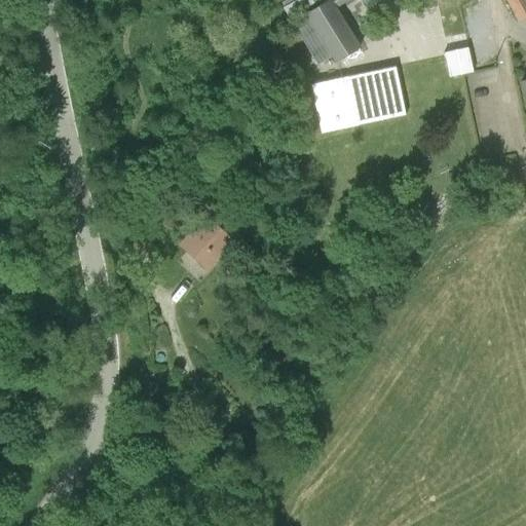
[(314,2),(312,0),(283,0),(280,2),(283,5),(280,6),(288,17),(314,2)]
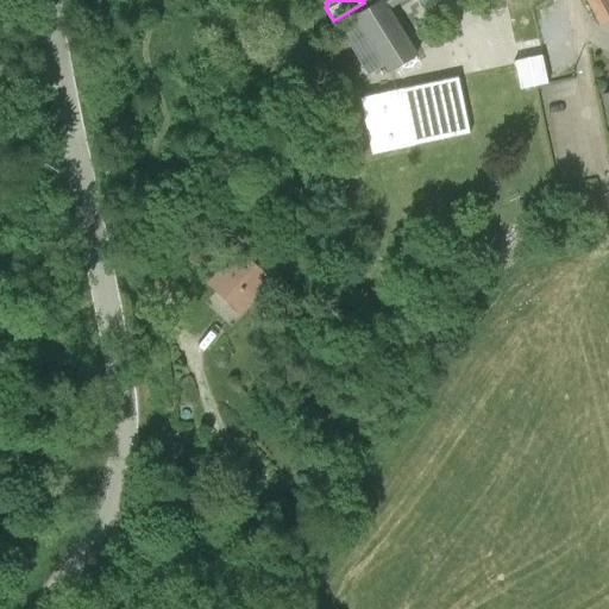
[(362,0),(364,2),(366,6),(350,17),(352,20),(339,30),(366,74),(382,64),(387,73),(415,54),(388,8),(400,0),(362,0)]
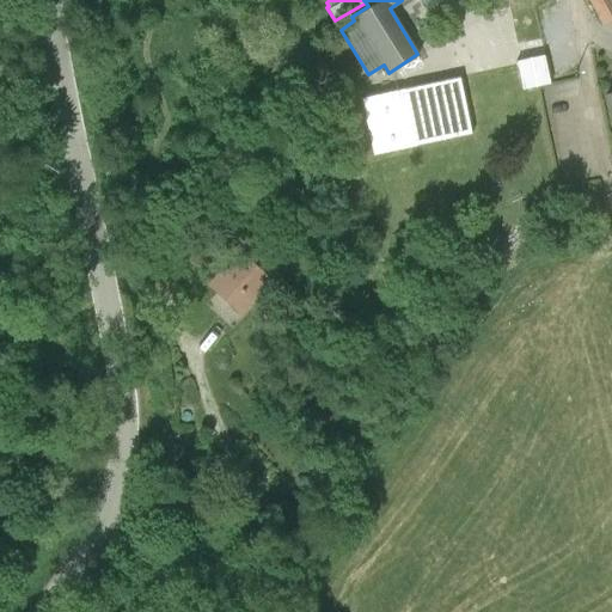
[(611,0),(589,0),(601,19),(611,13),(611,0)]
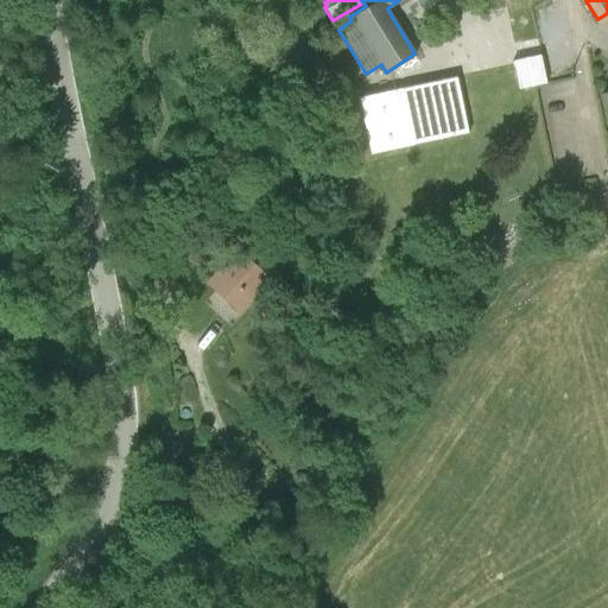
[(455,77),(358,97),(368,152),(467,132),(455,77)]
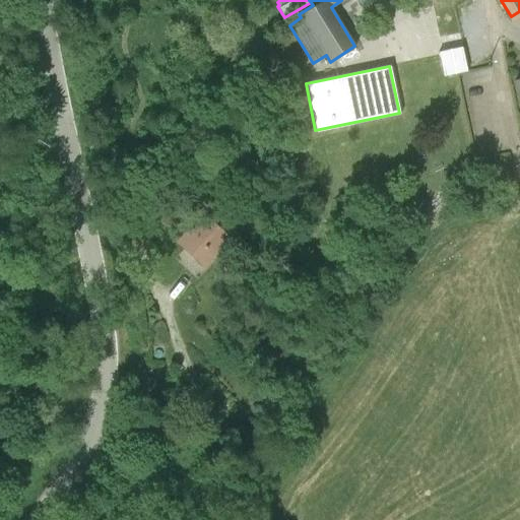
[(204,213),(177,243),(204,268),(232,240),(204,213)]
